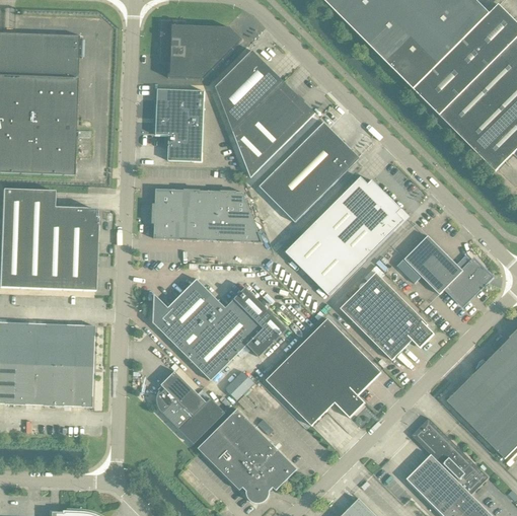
[(323,0),(412,88),(488,12),(475,0),(323,0)]
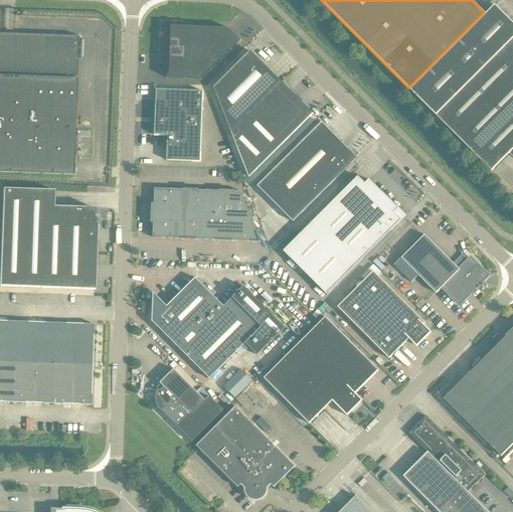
[(433,112),(512,30),(512,22),(493,3),(484,12),(408,88),(433,112)]
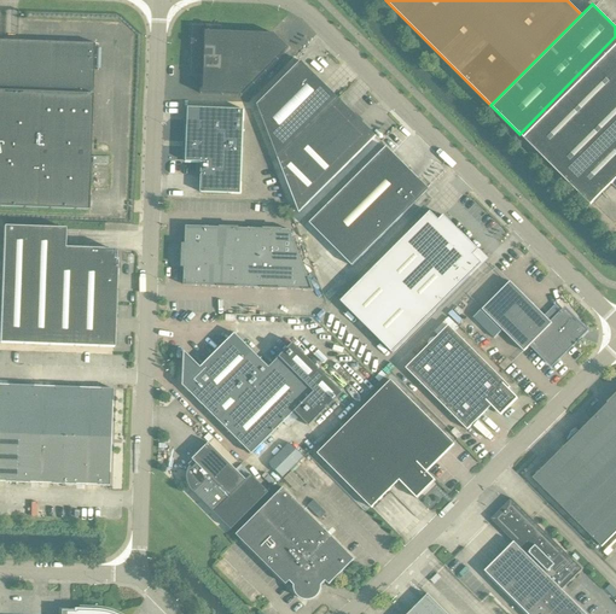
[(189,22),(187,71),(199,72),(198,91),(240,92),(286,45),(272,30),(216,29),(216,24),(218,24),(218,23),(189,22)]
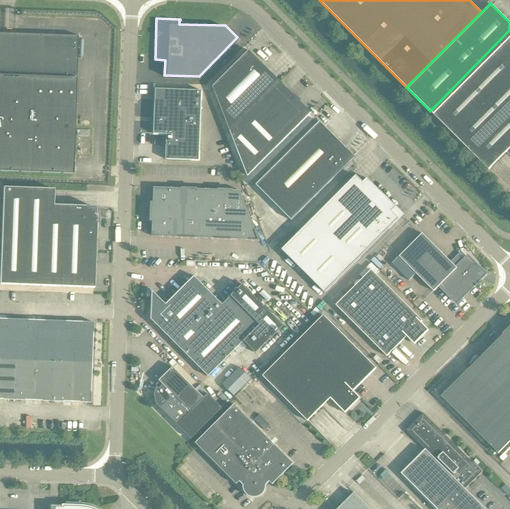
[(509,30),(430,111),(486,167),(509,143),(509,30)]
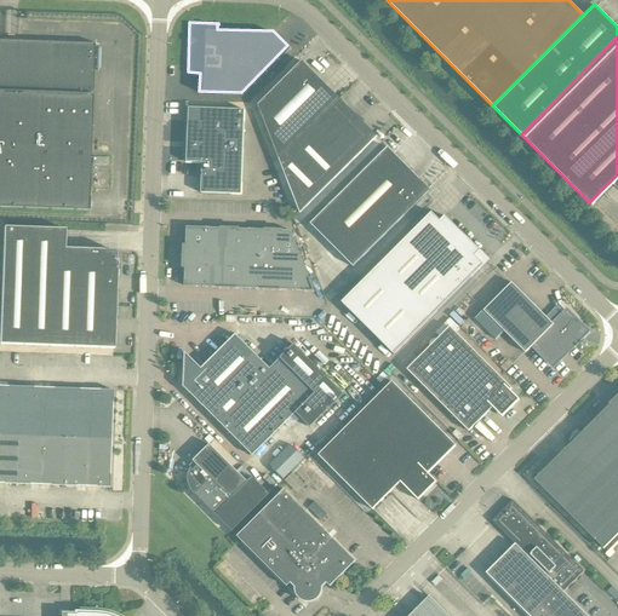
[(0,203),(86,208),(92,41),(0,38),(0,203)]
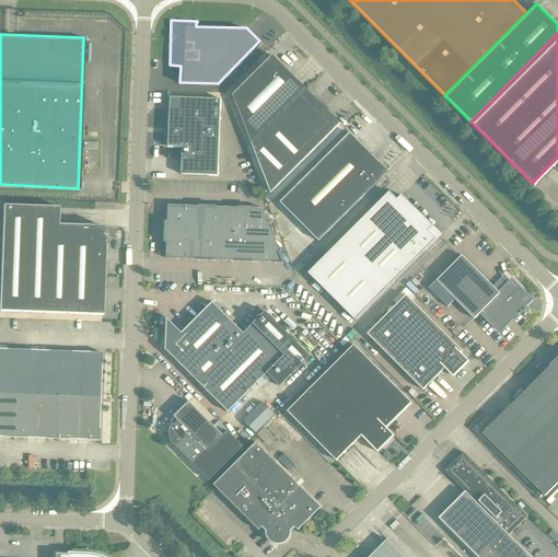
[(250,141),(304,86),(270,53),(231,92),(250,141)]
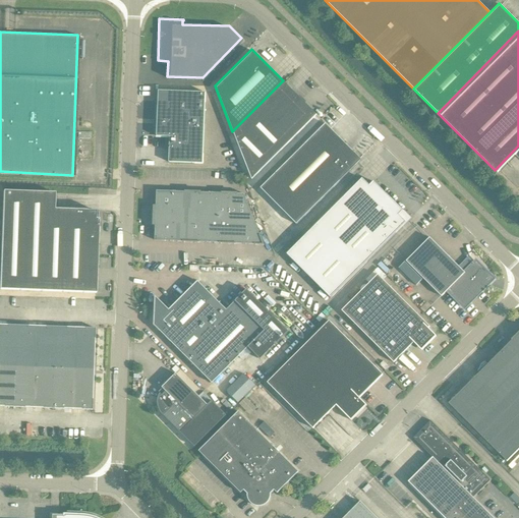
[(283,80),(232,131),(250,177),(315,112),(283,80)]
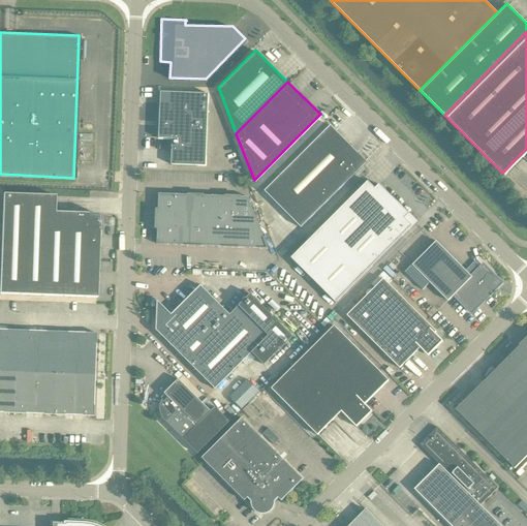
[(204,163),(207,91),(159,90),(158,105),(159,105),(158,134),(171,135),(171,137),(169,162),(204,163)]
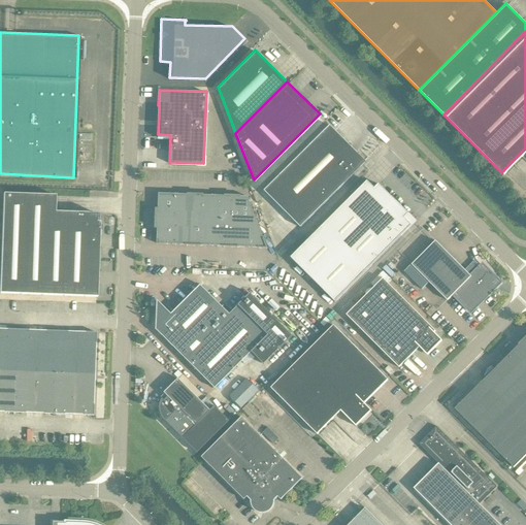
[(328,123),(262,188),(298,225),(364,160),(328,123)]
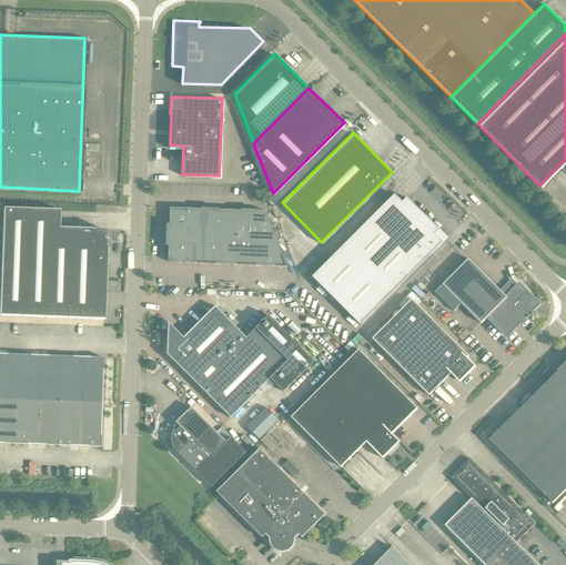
[(393,192),(311,274),(359,322),(441,240),(438,236),(442,232),(405,195),(401,200),(393,192)]
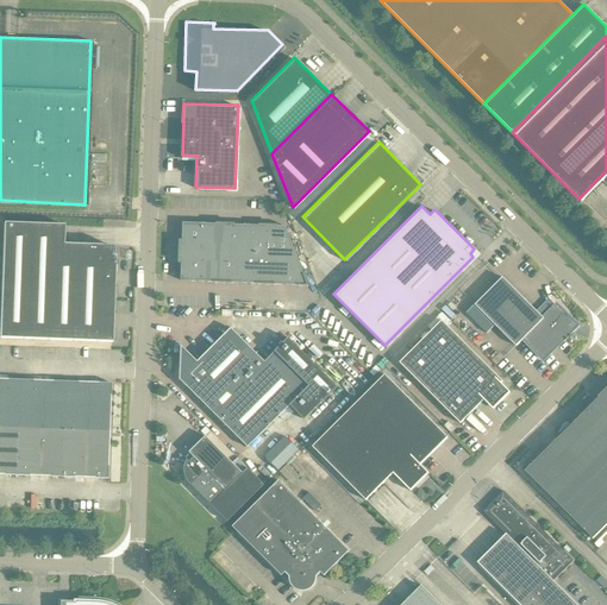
[(0,335),(110,340),(111,325),(113,253),(110,253),(110,244),(61,241),(62,222),(1,220),(0,250),(0,335)]
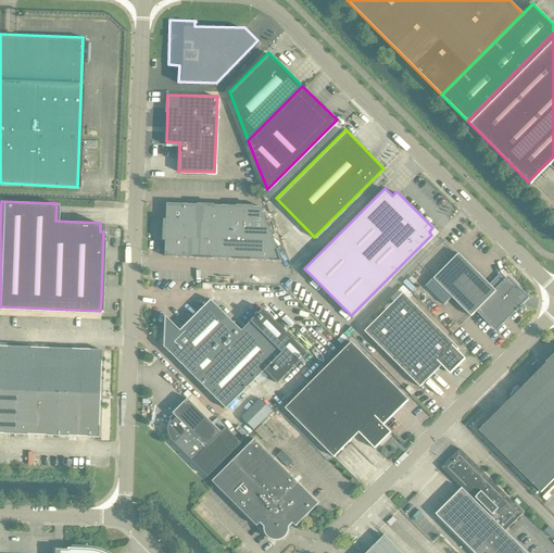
[(184,228),(185,202),(165,201),(165,217),(163,217),(162,227),(184,228)]
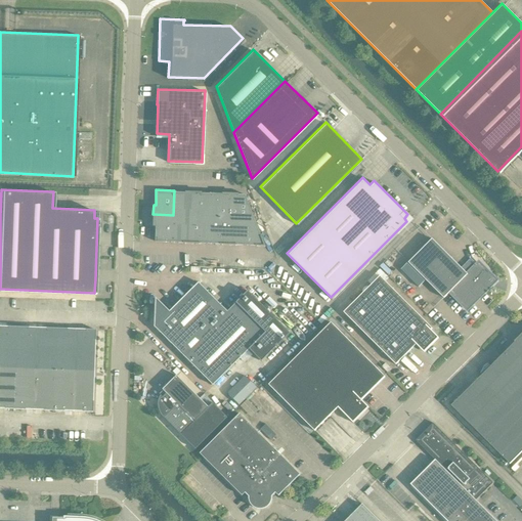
[(191,216),(192,190),(184,190),(174,190),(173,215),(191,216)]
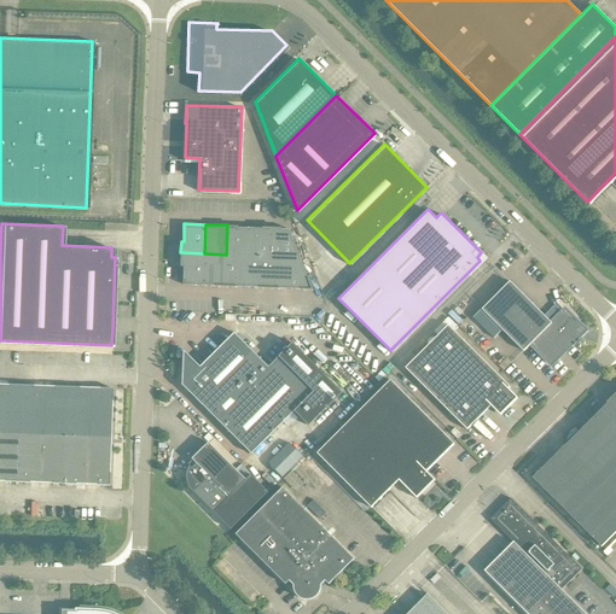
[(248,255),(249,226),(236,226),(236,224),(227,224),(226,255),(248,255)]
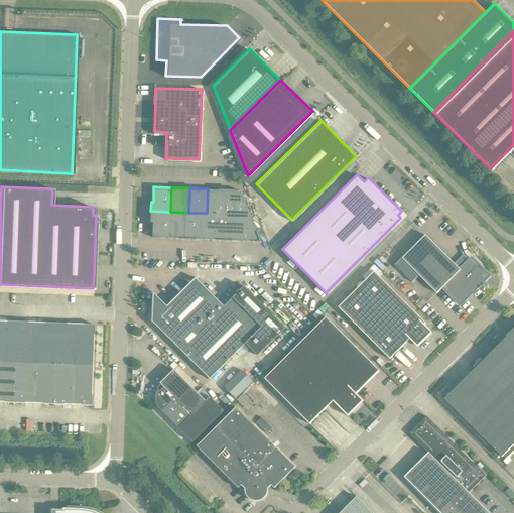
[(225,214),(226,188),(218,188),(218,189),(208,188),(207,213),(225,214)]
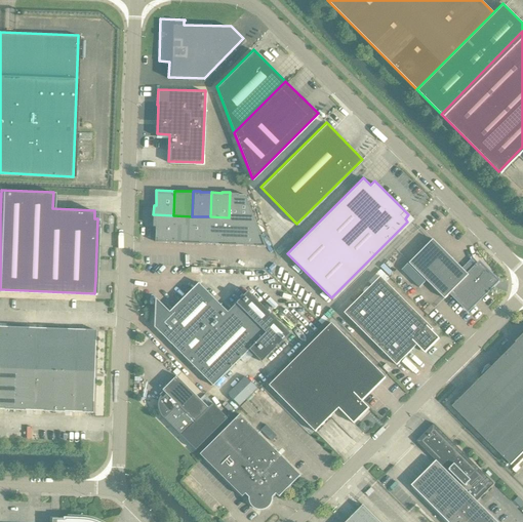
[(229,217),(247,218),(253,218),(244,193),(237,193),(230,192),(229,217)]
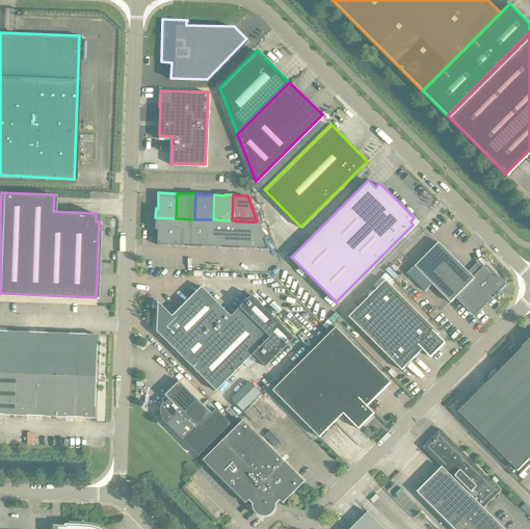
[(175,243),(176,218),(155,217),(155,228),(157,228),(157,234),(161,234),(161,243),(175,243)]
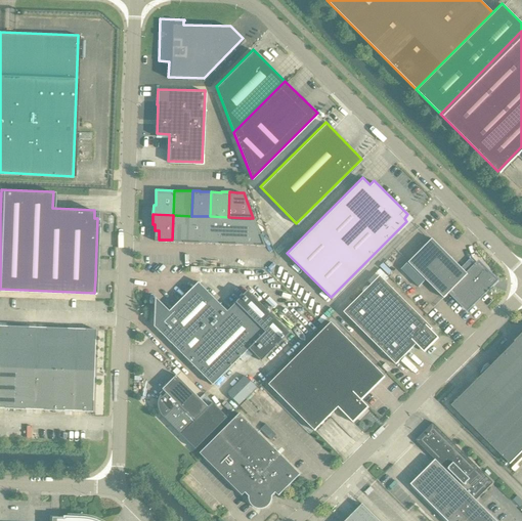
[(190,242),(191,216),(173,215),(172,240),(183,241),(190,242)]
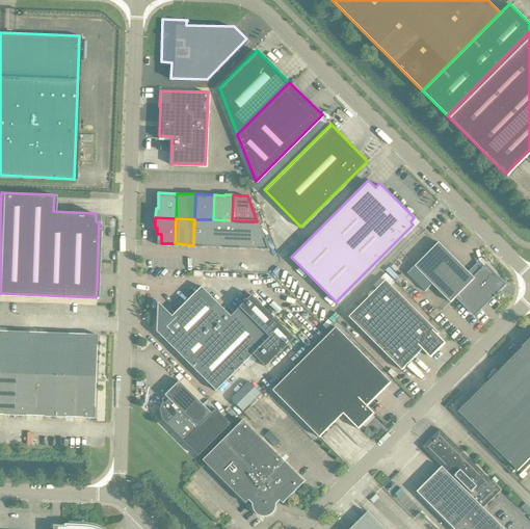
[(212,245),(213,219),(194,219),(193,245),(202,245),(202,244),(212,245)]
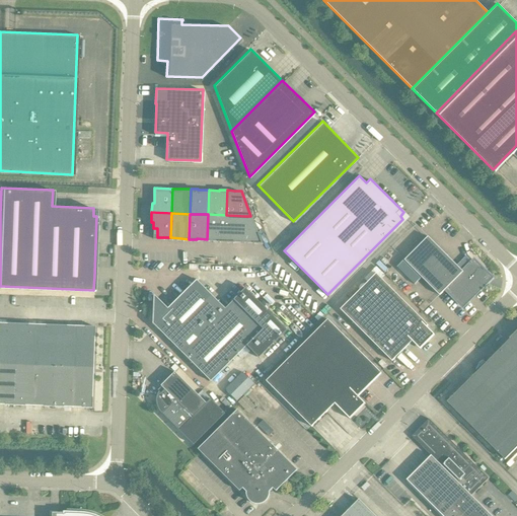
[(225,240),(226,215),(208,214),(207,239),(218,239),(218,240),(225,240)]
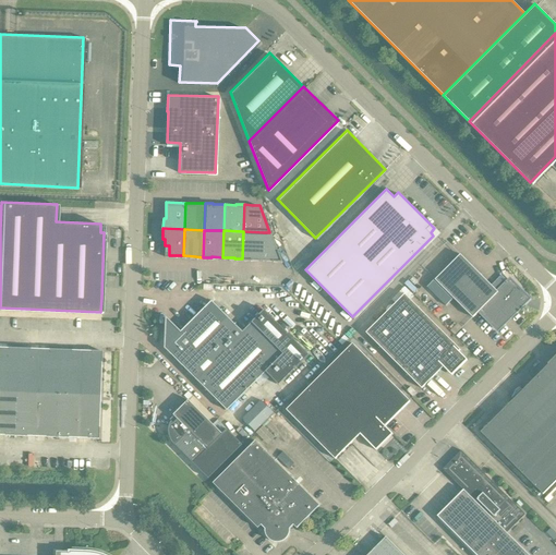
[(262,258),(263,232),(243,231),(242,258),(250,258),(251,258),(262,258)]
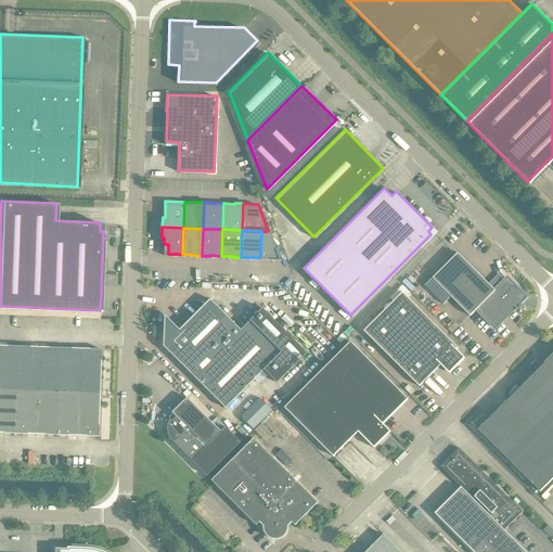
[(275,248),(268,231),(261,231),(260,257),(270,257),(270,258),(279,258),(275,248)]
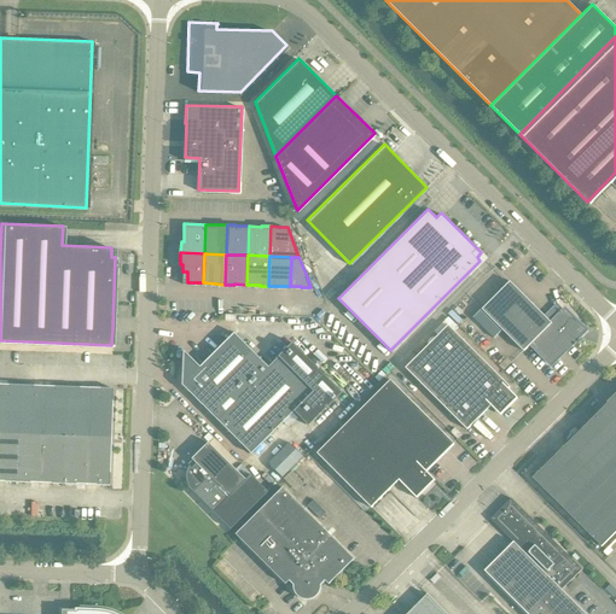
[(582,329),(582,326),(564,308),(561,309),(559,310),(553,303),(542,314),(507,279),(480,307),(522,349),(528,341),(535,349),(536,349),(547,360),(551,360),(582,329)]
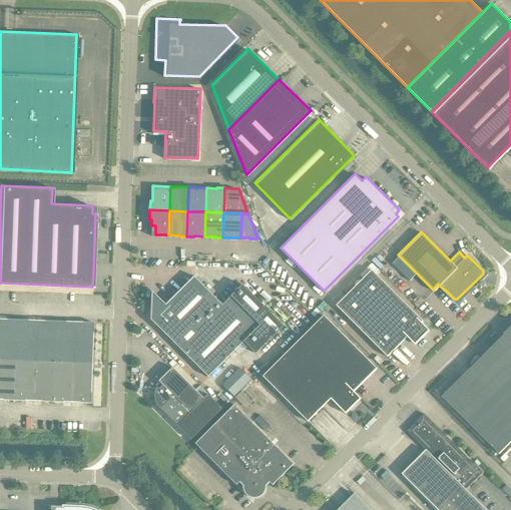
[(397,255),(391,262),(408,279),(414,273),(397,255)]
